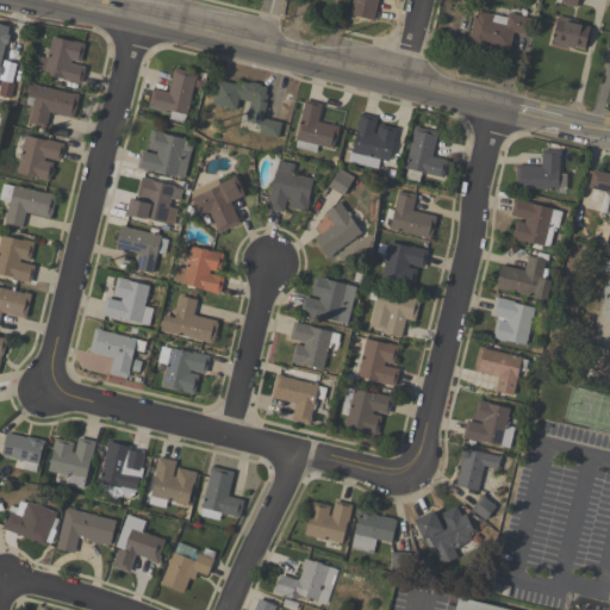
[(378,0),(373,20),(348,14),(350,0),(378,0)]
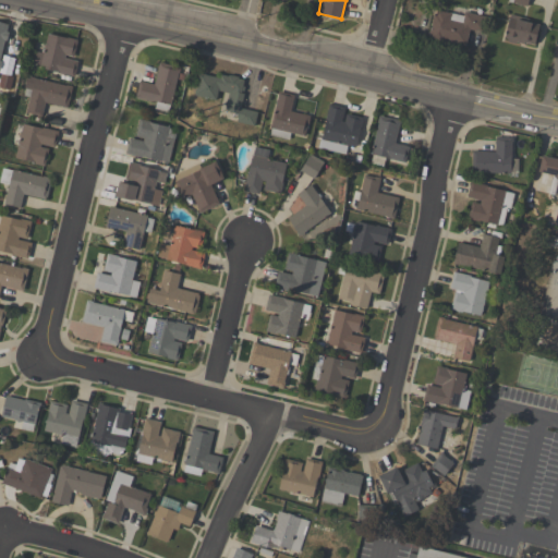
[(427,38),(435,9),(463,16),(464,11),(485,16),(481,32),(469,28),(464,48),(427,38)]
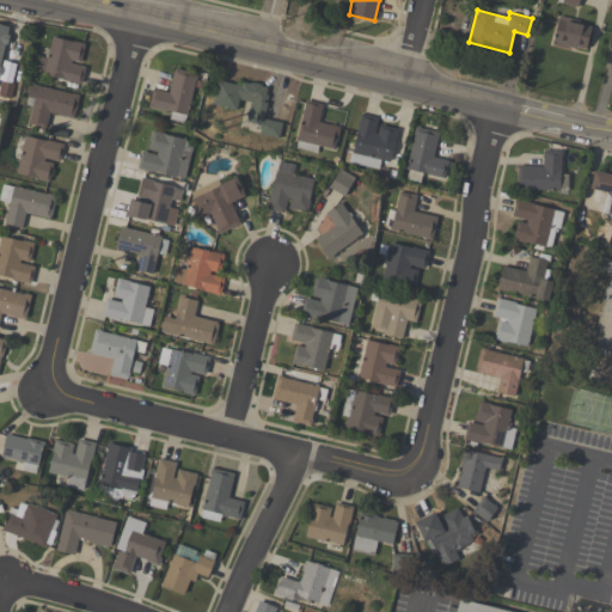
[(586,48),(575,46),(575,48),(565,46),(565,48),(556,46),(557,42),(554,41),(558,16),(579,19),(579,23),(591,26),(586,48)]
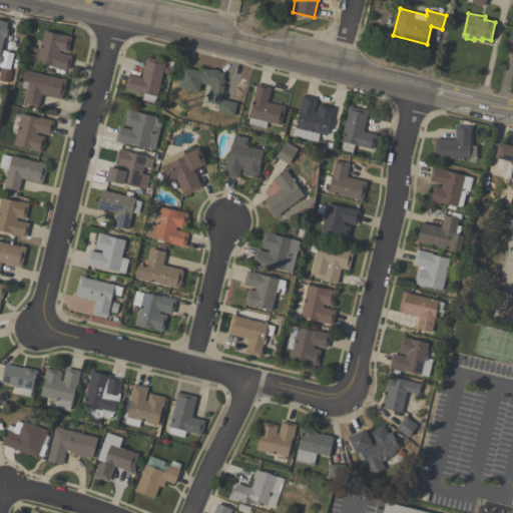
[(71,36),(67,52),(59,50),(59,53),(71,56),(68,70),(53,67),(53,66),(36,62),(36,59),(29,58),(31,47),(39,49),(44,30),(60,34),(71,36)]
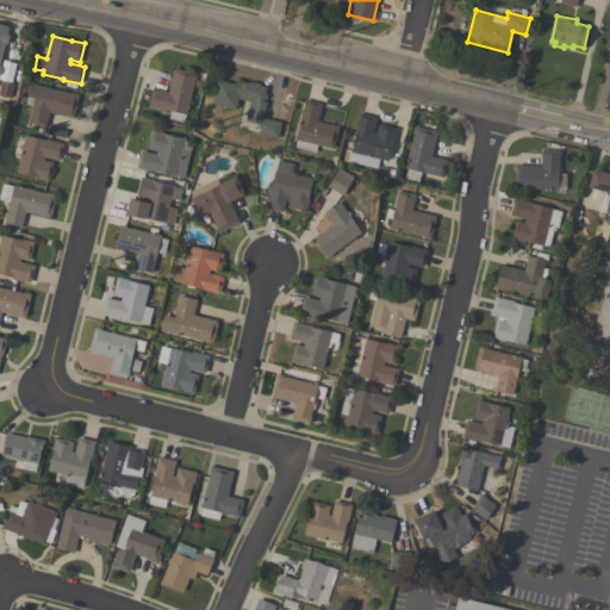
[(197,74),(195,80),(194,80),(184,123),(168,119),(170,111),(167,110),(167,111),(148,106),(153,88),(168,92),(174,68),(197,74)]
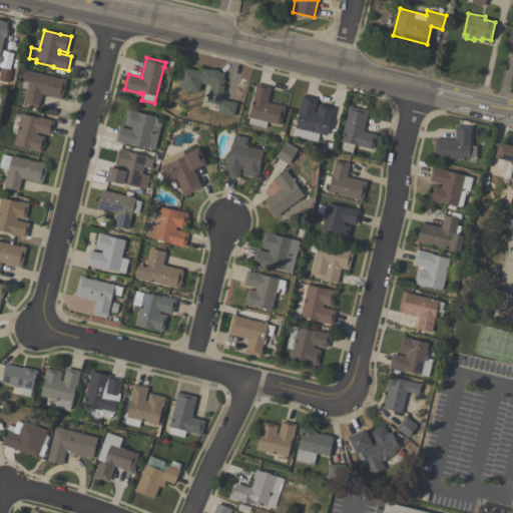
[(223,73),(222,78),(224,80),(223,83),(221,84),(221,85),(223,85),(222,91),(223,92),(222,96),(221,97),(220,99),(236,102),(233,115),(217,112),(217,108),(216,108),(217,104),(209,102),(206,101),(209,85),(199,83),(197,91),(178,87),(182,67),(184,68),(184,67),(187,68),(188,69),(201,72),(202,68),(209,70),(209,69),(212,69),(213,69),(215,69),(216,70),(219,71),(218,72),(223,73)]
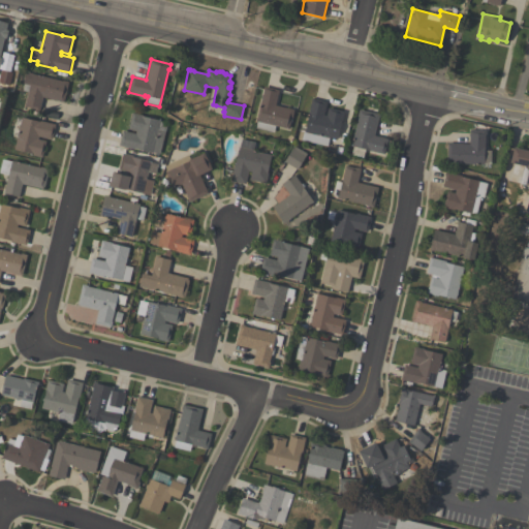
[(0,70),(11,72),(8,84),(0,82),(0,70)]
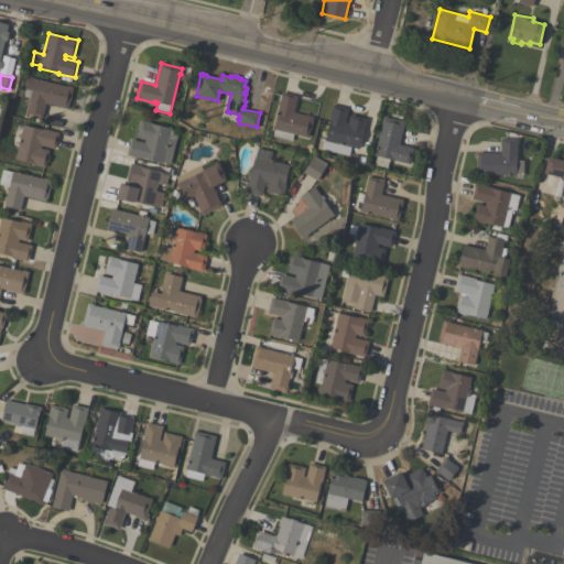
[(67,109),(45,104),(42,118),(38,117),(38,116),(26,114),(30,98),(23,97),(25,89),(24,89),(28,77),(66,87),(67,86),(73,87),(67,109)]
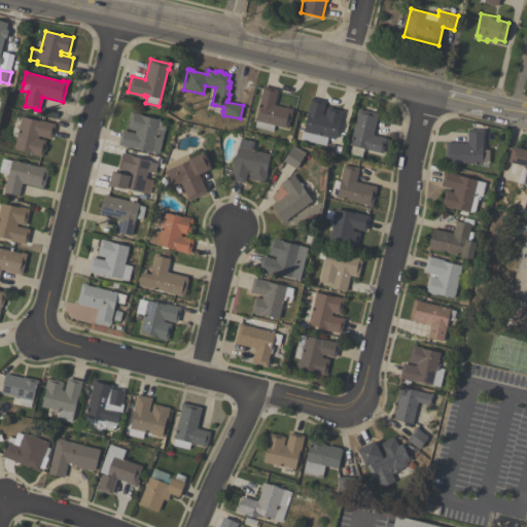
[(278,90),(274,105),(292,109),(291,117),(290,117),(287,129),(274,126),(273,132),(253,128),(255,120),(254,120),(262,90),(261,89),(262,86),(278,90)]
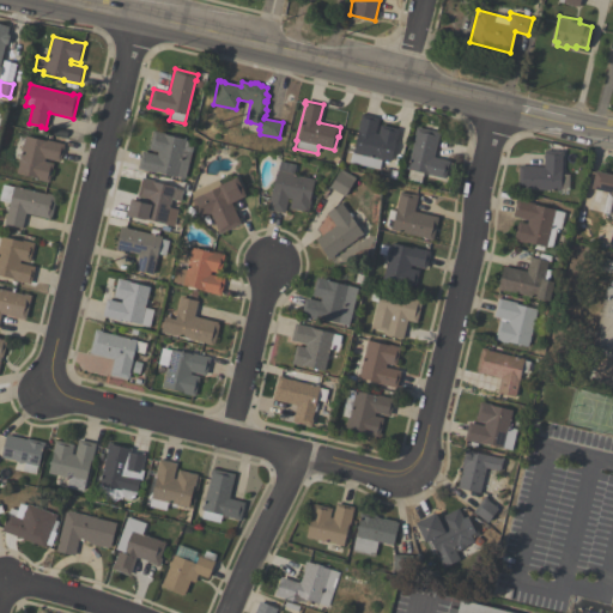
[(378,119),(375,133),(378,134),(381,125),(399,129),(396,141),(395,141),(390,162),(381,159),(380,169),(345,161),(347,151),(353,152),(358,132),(357,132),(360,114),(378,119)]
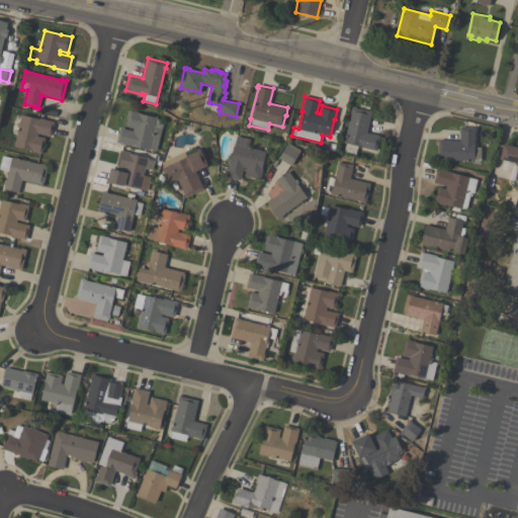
[(344,152),(346,144),(343,143),(350,113),(350,112),(351,107),(371,112),(366,133),(379,136),(375,151),(357,147),(355,155),(344,152)]
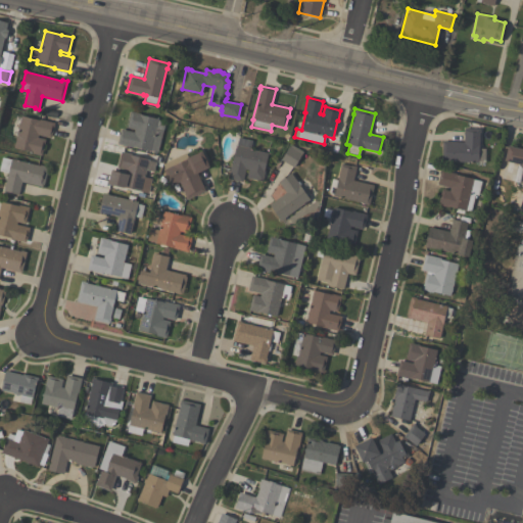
[(157,153),(133,147),(133,148),(117,144),(121,129),(134,132),(135,130),(127,128),(131,111),(141,114),(158,119),(156,129),(163,130),(157,153)]
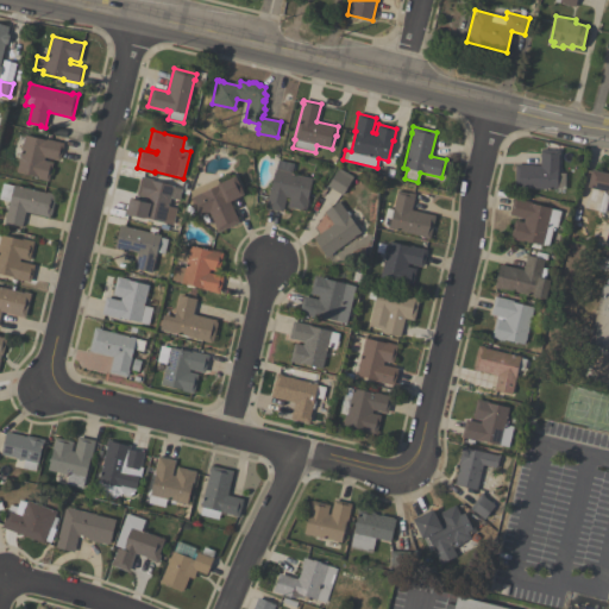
[(48,181),(36,179),(36,177),(17,173),(25,136),(46,140),(46,139),(63,143),(60,161),(45,157),(44,161),(52,163),(48,181)]
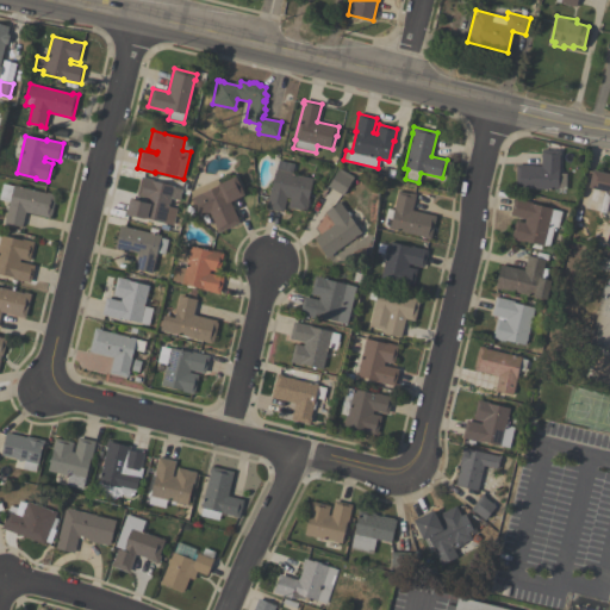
[(558,190),(515,187),(516,165),(541,166),(542,149),(561,150),(560,155),(558,190)]
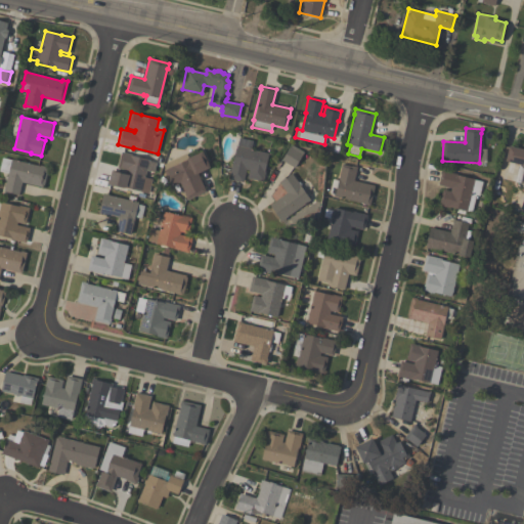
[(228,179),(231,164),(232,164),(236,146),(238,137),(253,141),(251,149),(268,154),(265,168),(266,169),(263,181),(247,178),(249,170),(246,170),(243,182),(228,179)]
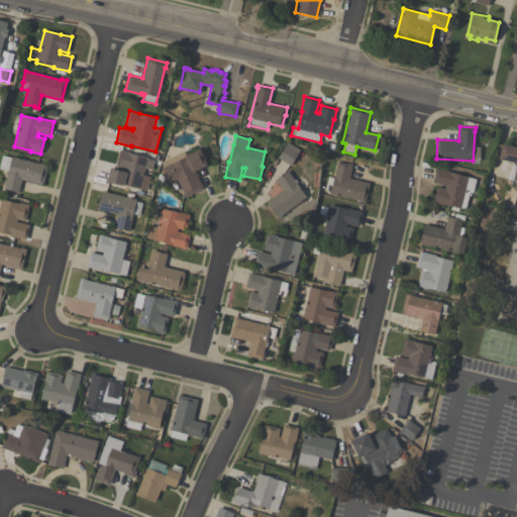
[(300,150),(291,166),(278,158),(286,145),(288,143),(300,150)]
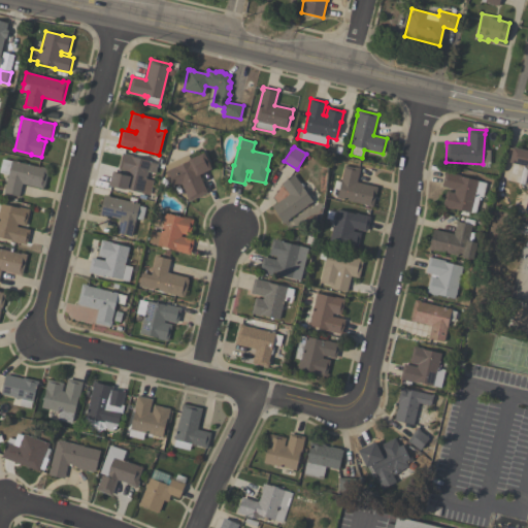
[(527,150),(527,185),(524,184),(527,170),(524,166),(509,162),(513,146),(527,150)]
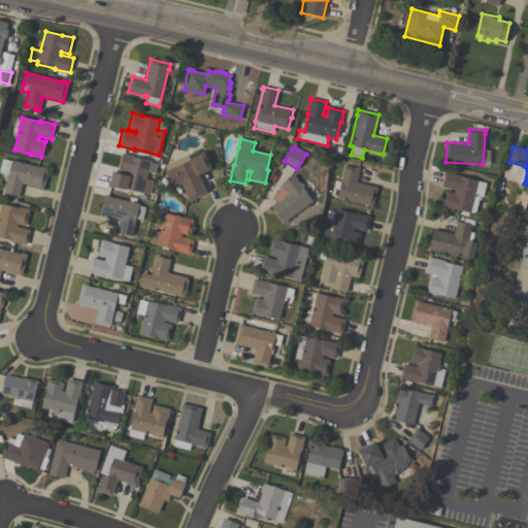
[(211,169),(199,175),(207,192),(189,201),(187,196),(187,195),(182,184),(172,188),(165,172),(166,171),(165,166),(187,156),(189,160),(204,153),(211,169)]
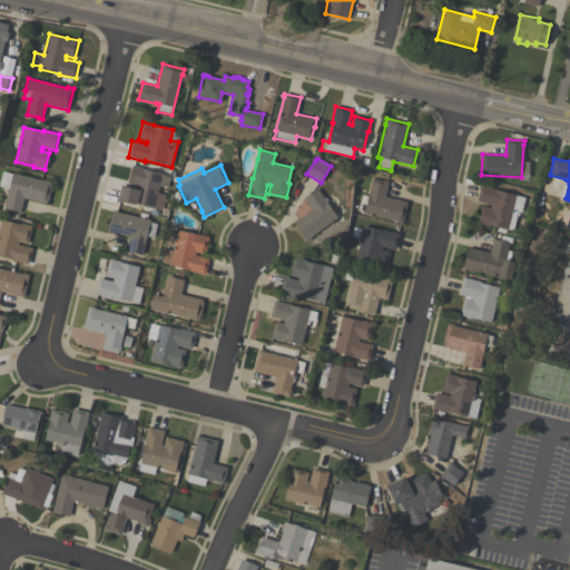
[(118,200),(121,186),(135,188),(135,185),(127,184),(131,166),(143,168),(143,169),(161,174),(161,175),(169,176),(167,187),(159,185),(157,193),(166,195),(163,210),(135,204),(135,205),(118,200)]
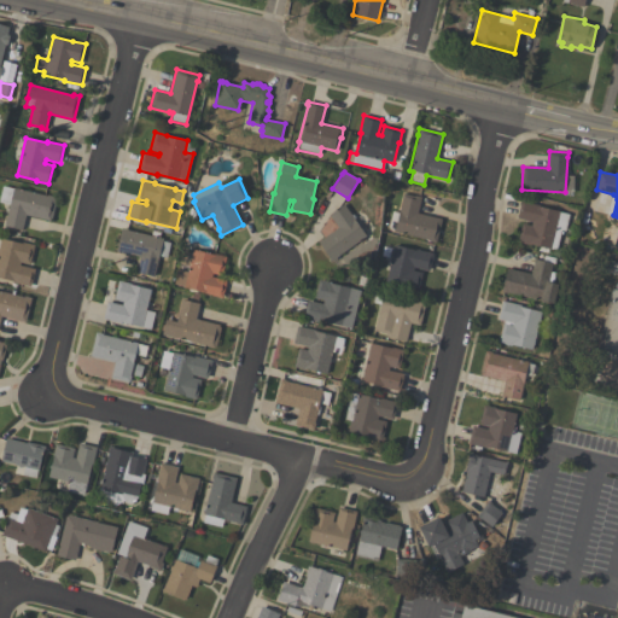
[(50,221),(25,215),(22,229),(4,226),(10,204),(0,202),(0,196),(3,186),(13,188),(47,196),(47,194),(56,197),(56,199),(57,200),(52,219),(51,219),(50,221)]
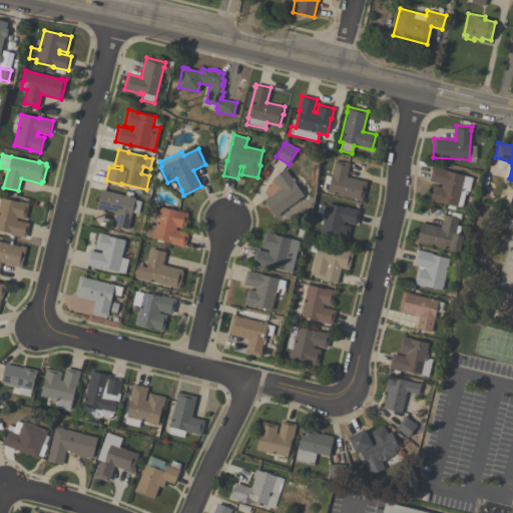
[(346,176),(366,181),(362,201),(357,200),(357,199),(327,192),(335,160),(344,163),(344,162),(350,163),(346,176)]
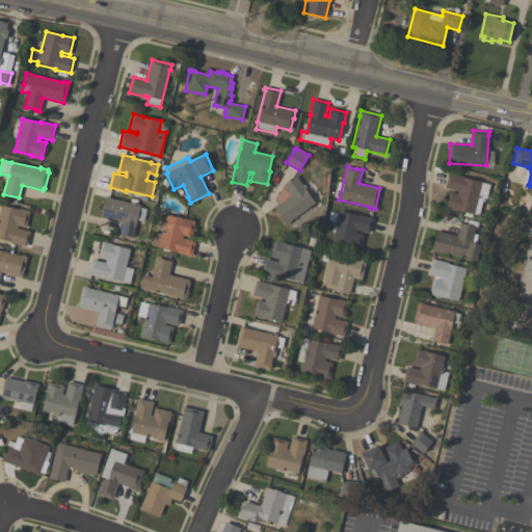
[(489,184),(486,198),(483,198),(479,215),(456,210),(456,211),(446,209),(449,192),(457,194),(458,191),(445,188),(448,173),(463,177),(463,178),(481,181),(480,182),(489,184)]
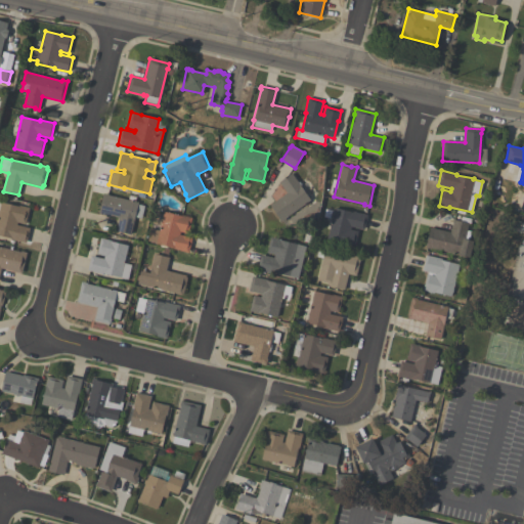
[(310,201),(280,221),(269,205),(286,193),(278,182),(292,173),(310,201)]
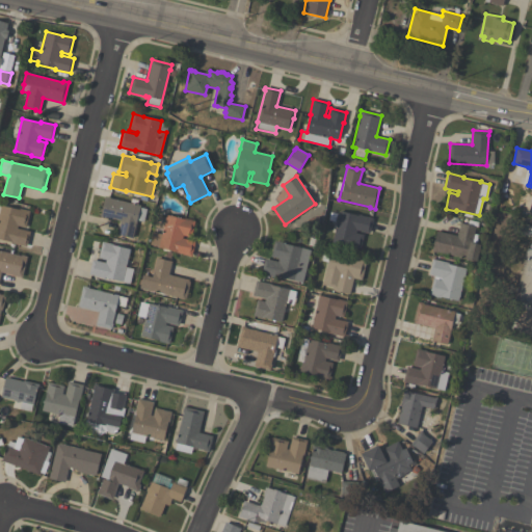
[(117,234),(121,221),(100,216),(105,196),(110,197),(140,206),(140,207),(147,209),(143,221),(137,219),(133,238),(117,234)]
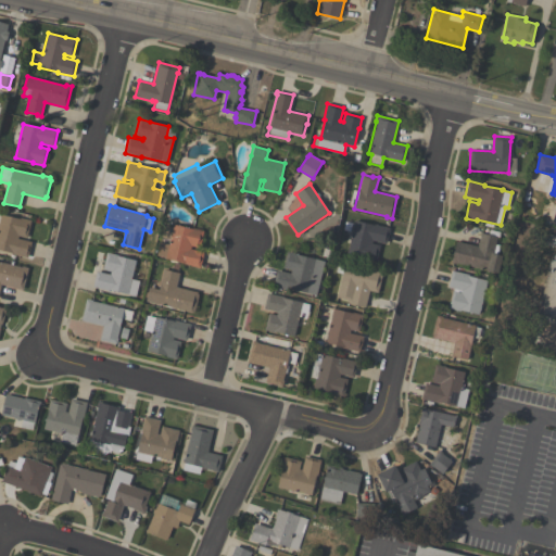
[(0,214),(19,218),(19,217),(30,220),(26,238),(19,236),(17,239),(30,242),(27,257),(11,254),(12,253),(0,250),(0,214)]
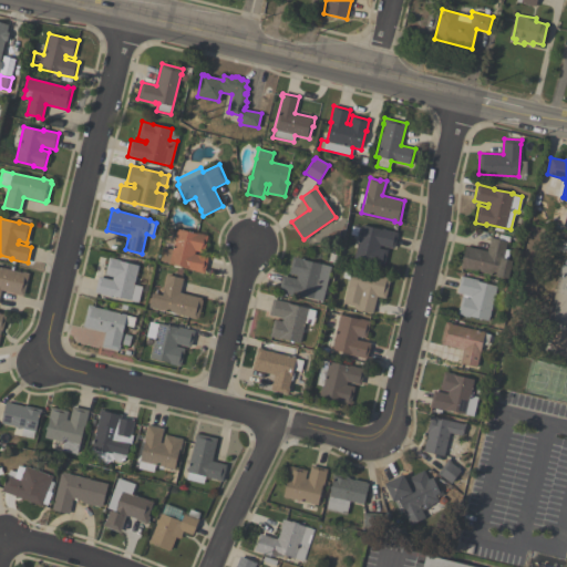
[(398,233),(393,249),(380,246),(379,248),(388,250),(383,268),(372,265),(353,259),(361,225),(381,229),(381,228),(398,233)]
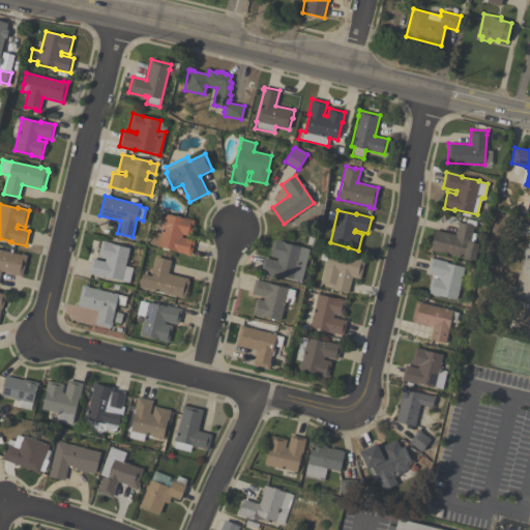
[(149,244),(152,231),(162,233),(163,229),(154,227),(156,214),(165,216),(166,214),(183,217),(194,219),(190,236),(182,234),(181,237),(195,240),(192,256),(175,252),(175,251),(157,246),(157,245),(149,244)]
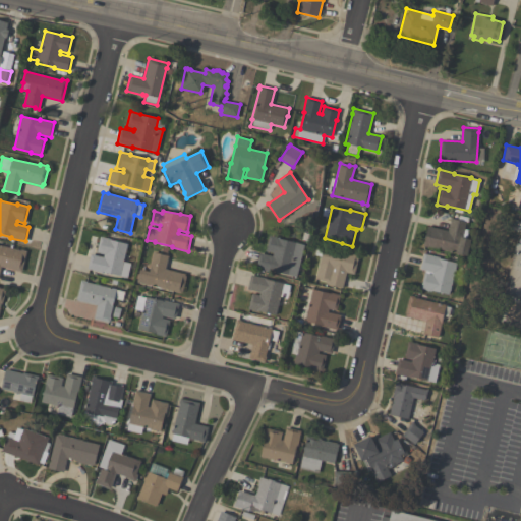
[(427,226),(447,231),(451,218),(457,220),(458,215),(467,218),(466,222),(465,222),(463,229),(468,230),(466,239),(470,240),(466,256),(427,246),(427,247),(422,246),(427,226)]
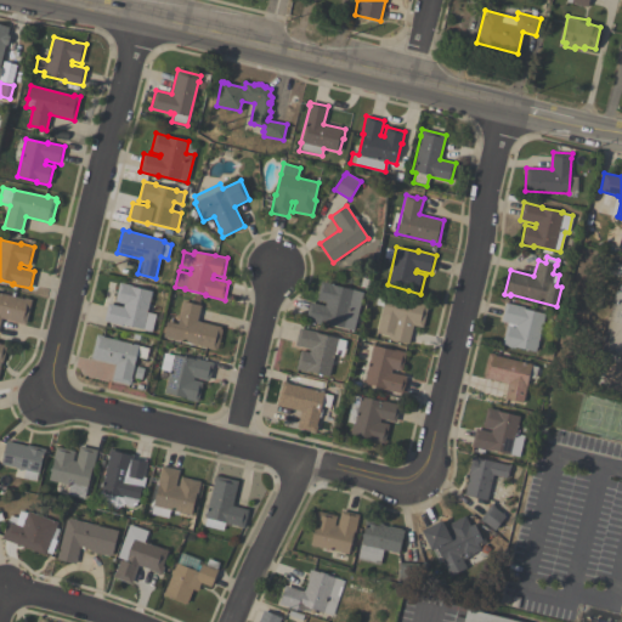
[(362,293),(354,331),(321,322),(321,323),(305,320),(309,303),(324,306),(326,303),(316,300),(321,281),(333,284),(333,286),(362,293)]
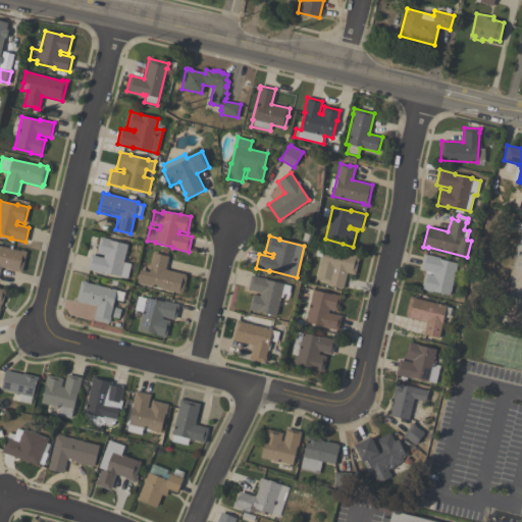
[(127,278),(102,272),(102,273),(88,269),(91,255),(104,258),(104,255),(97,253),(100,237),(111,239),(110,241),(127,244),(123,262),(132,263),(127,278)]
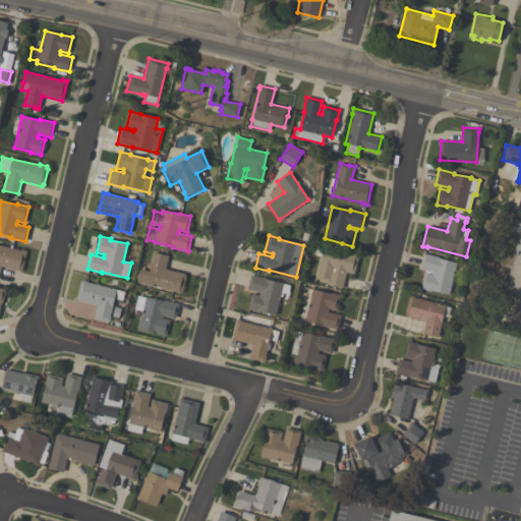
[(520,298),(504,294),(516,243),(520,244),(520,298)]
